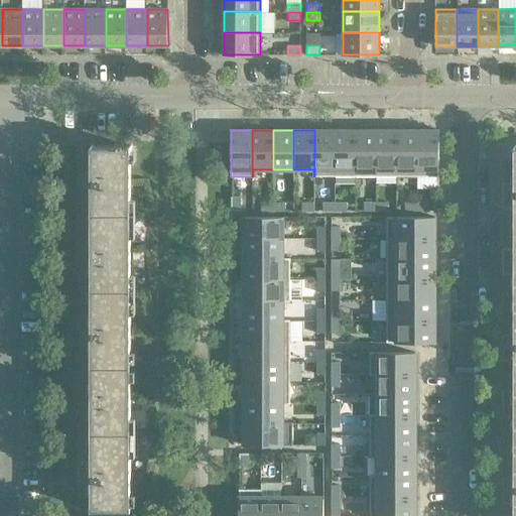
[(335,176),(335,130),(314,130),(314,176),(335,176)]
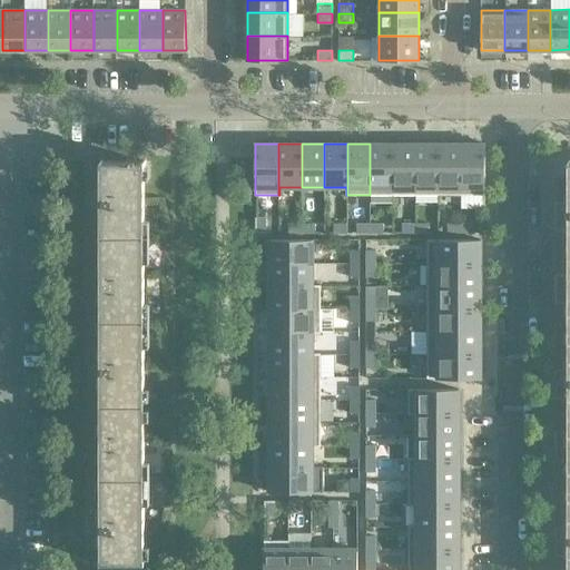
[(392,195),(392,144),(370,144),(370,195),(392,195)]
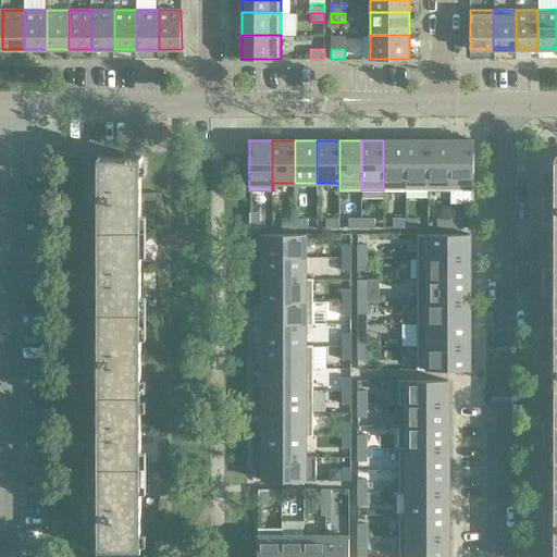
[(406,190),(406,140),(383,140),(383,190),(406,190)]
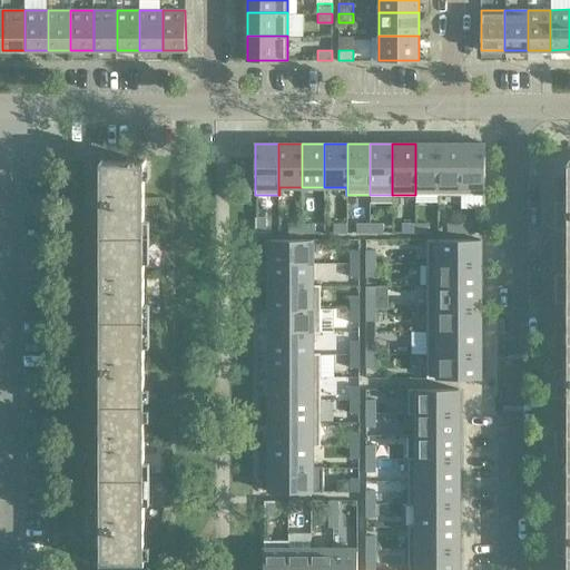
[(438,195),(438,144),(415,144),(415,195),(438,195)]
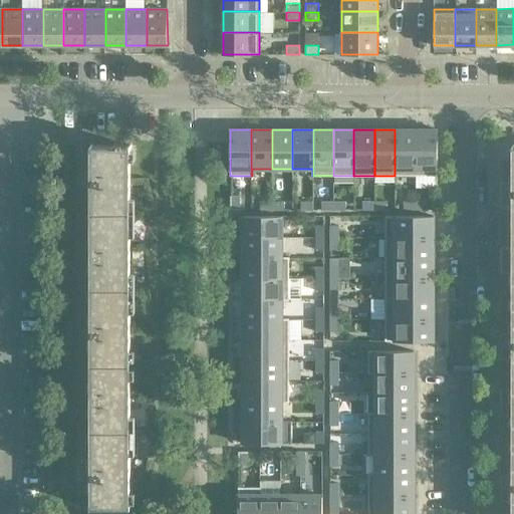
[(416,176),(416,130),(395,130),(395,176),(416,176)]
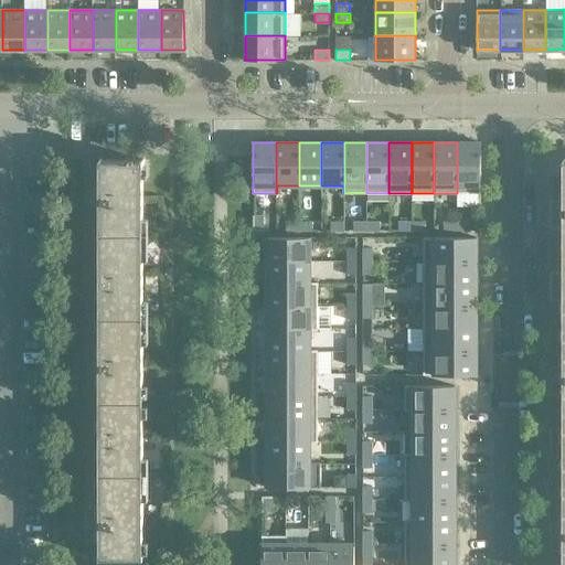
[(480,193),(480,142),(457,142),(457,193),(480,193)]
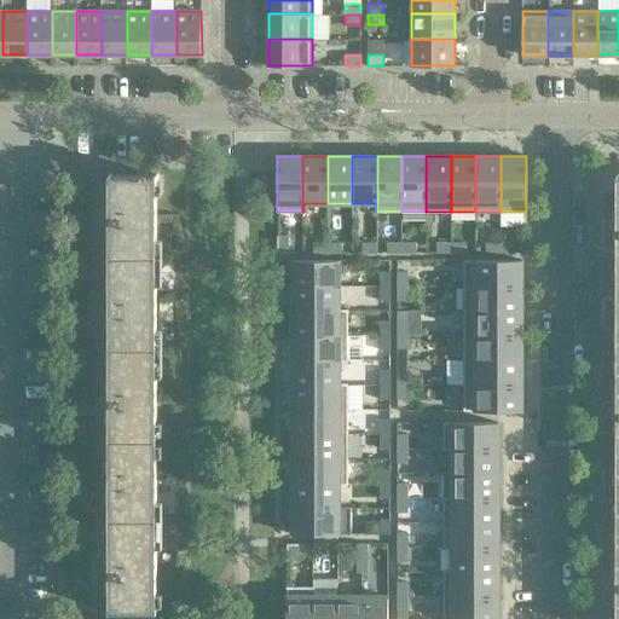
[(110,175),(110,248),(110,261),(156,262),(156,175),(148,175),(148,172),(138,172),(138,175),(110,175)]
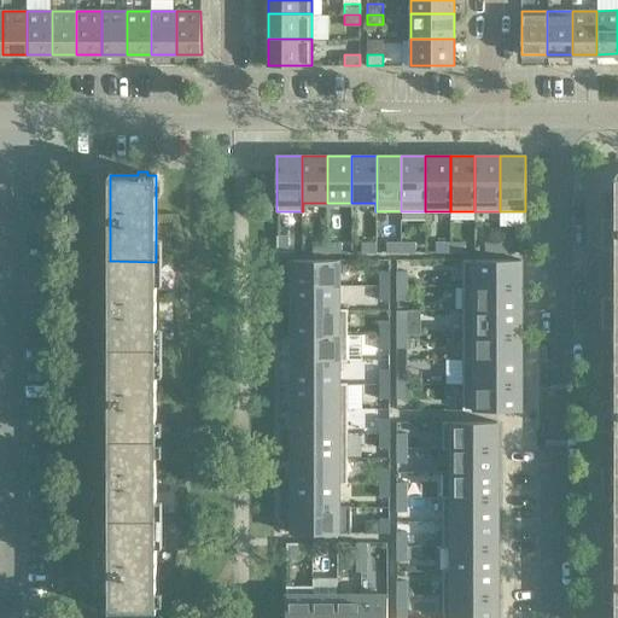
[(617,175),(616,175),(616,178),(616,191),(616,193),(616,207),(616,208),(616,219),(602,220),(602,249),(601,249),(601,250),(616,250),(616,267),(617,266),(617,175)]
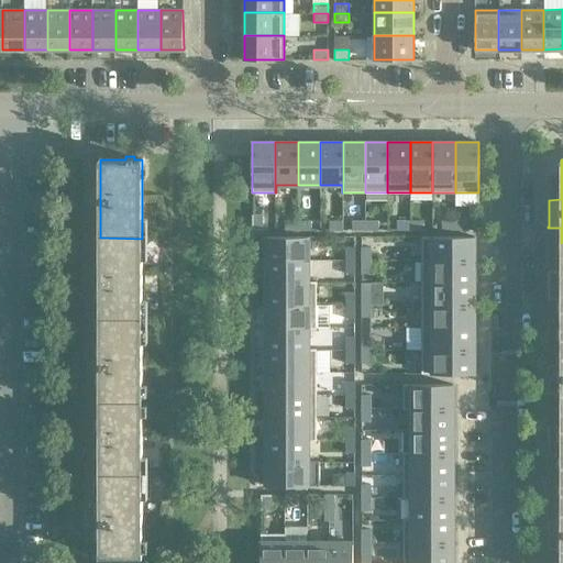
[(253,228),(263,228),(263,214),(253,214),(253,228)]
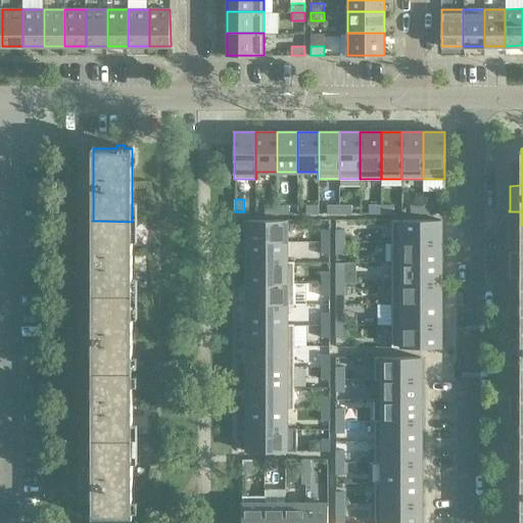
[(277,214),(277,205),(265,205),(265,214),(277,214)]
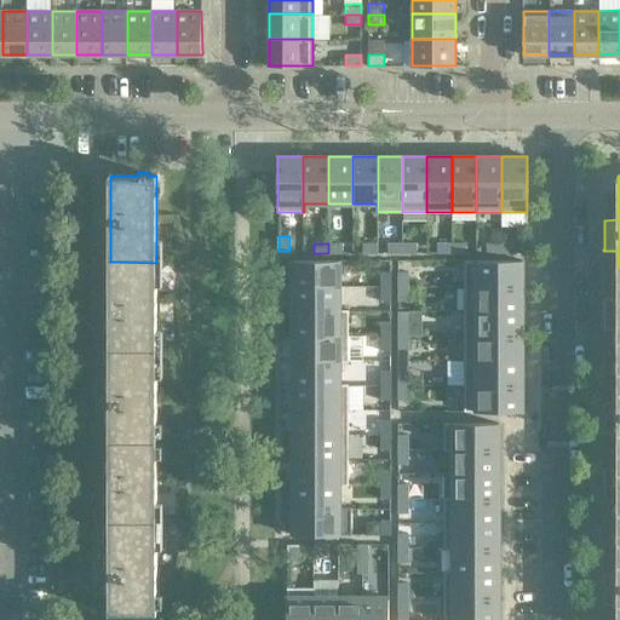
[(343,253),(343,244),(328,244),(328,253),(343,253)]
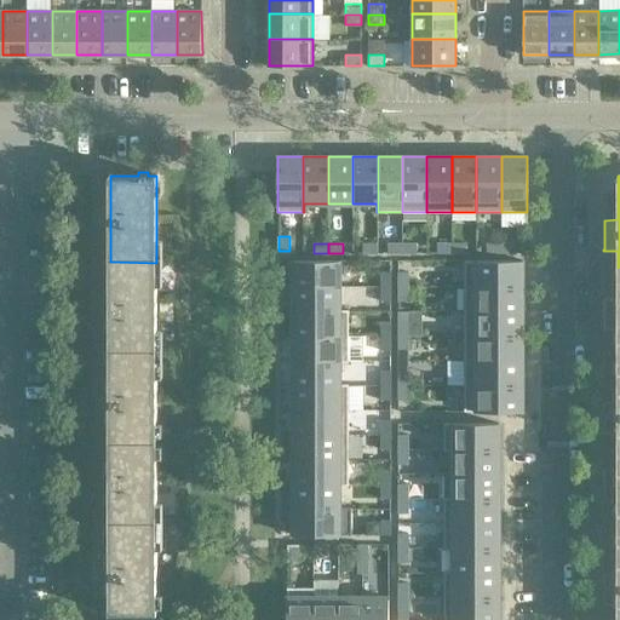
[(362,244),(362,253),(378,253),(378,244),(362,244)]
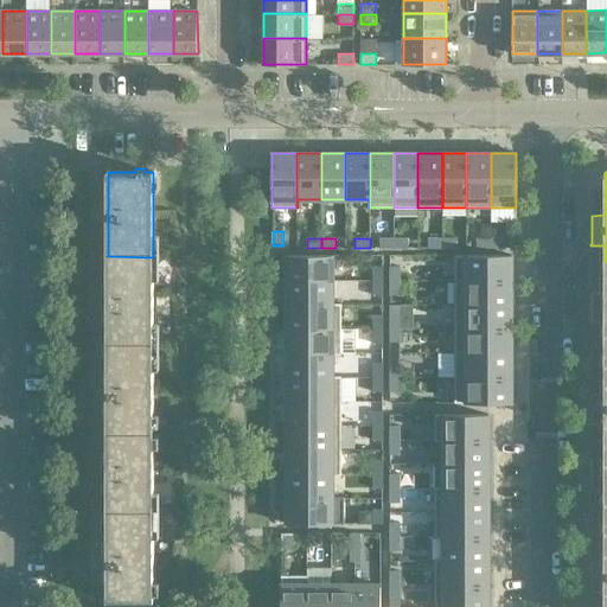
[(394,248),(394,238),(379,238),(379,248),(394,248)]
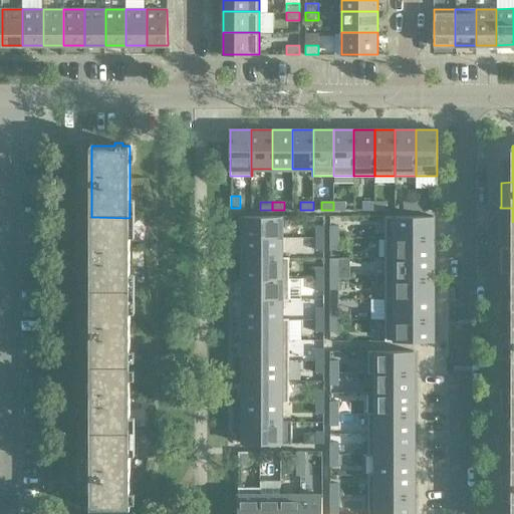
[(345,210),(345,202),(333,202),(333,210),(345,210)]
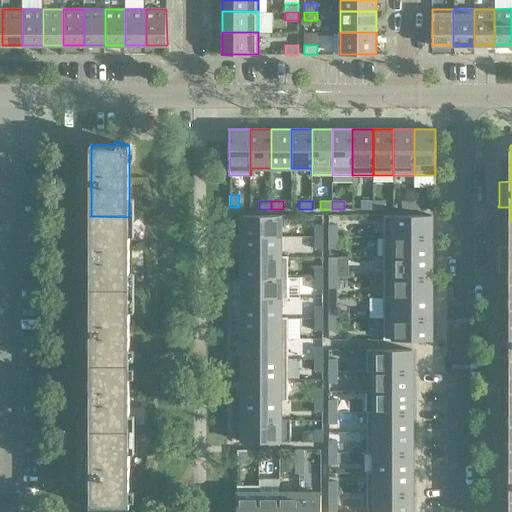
[(373,209),(373,201),(361,201),(361,209),(373,209)]
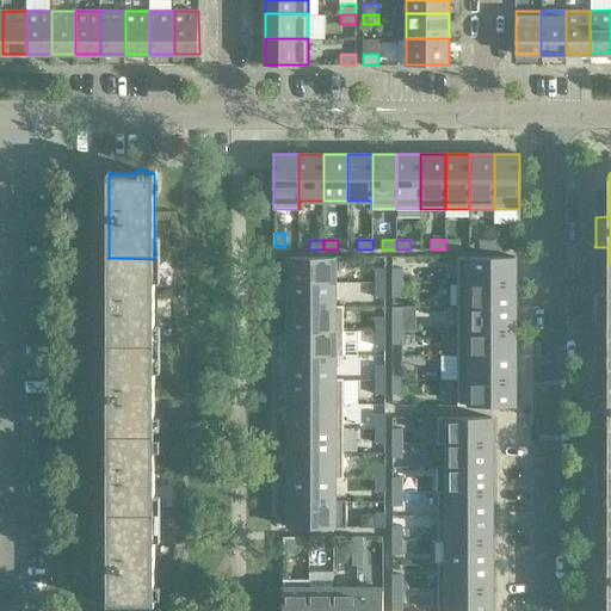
[(460,250),(460,240),(445,240),(445,250),(460,250)]
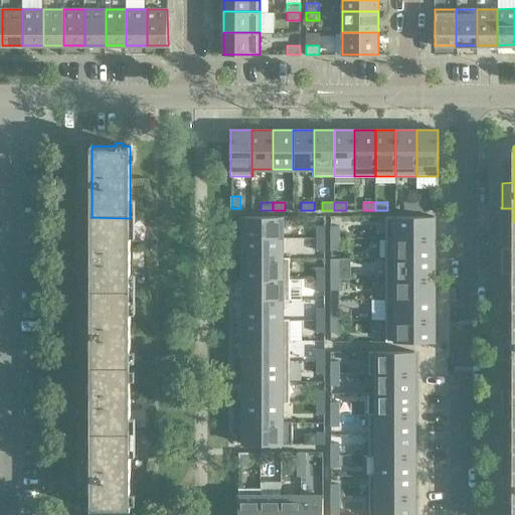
[(416,210),(416,202),(404,202),(404,210),(416,210)]
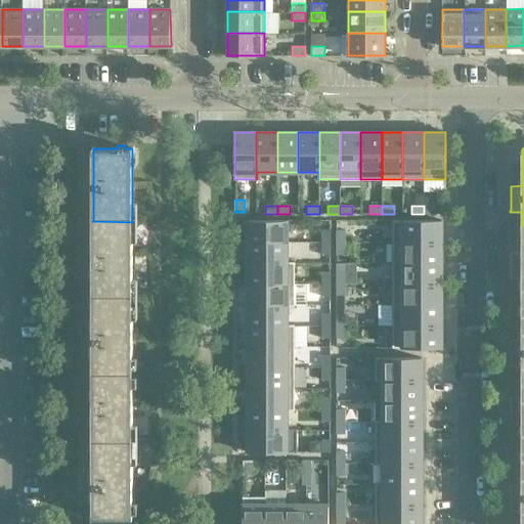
[(436,214),(436,206),(424,206),(424,214),(436,214)]
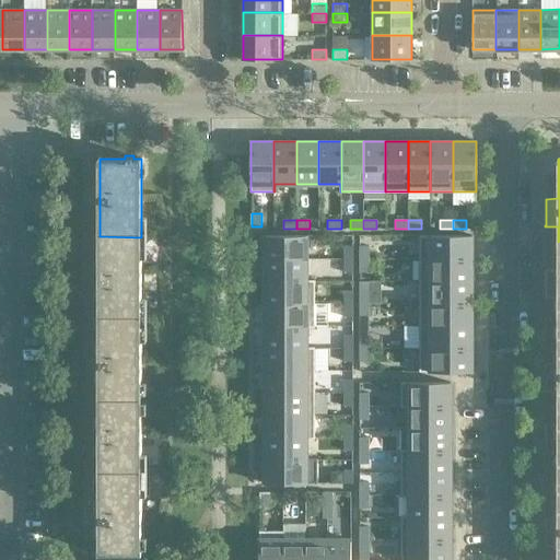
[(306,258),(306,235),(265,235),(265,258),(306,258)]
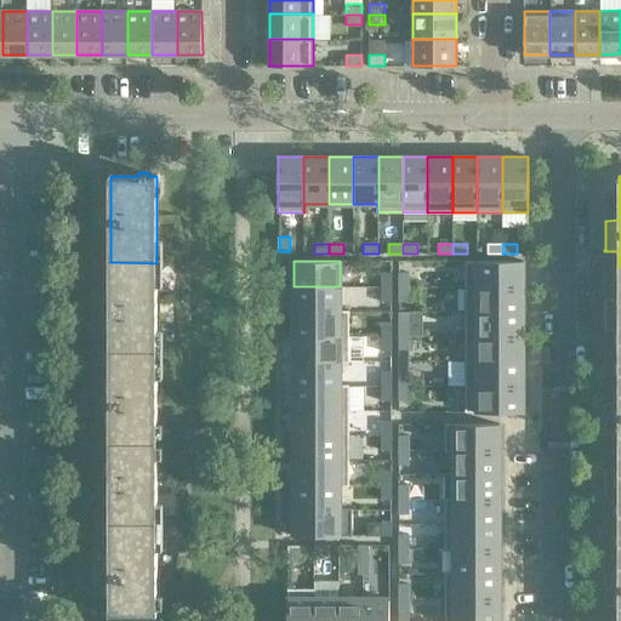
[(523,286),(523,261),(465,261),(465,286),(523,286)]
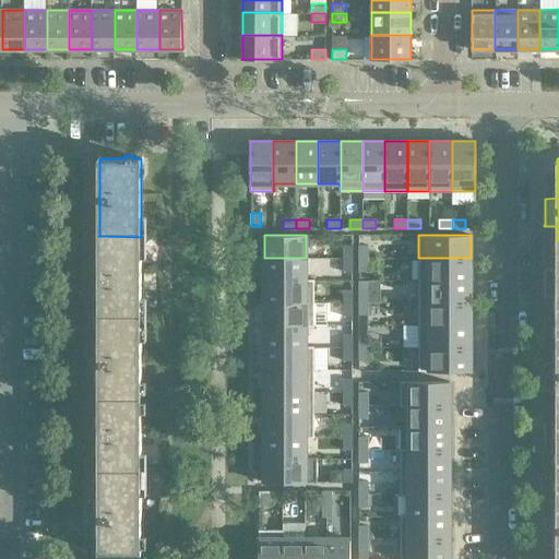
[(141,237),(99,236),(99,314),(141,316),(141,237)]
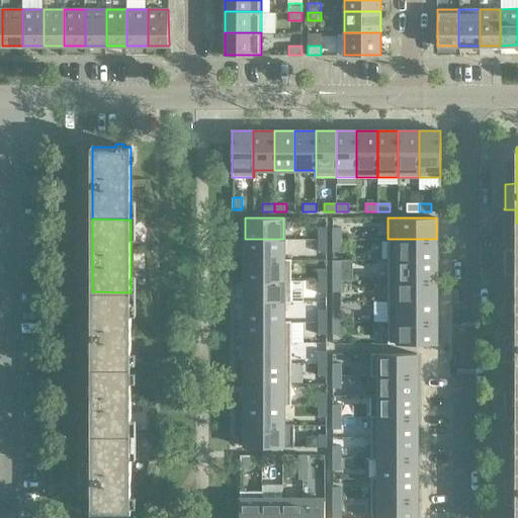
[(517,223),(516,224),(516,234),(516,235),(516,249),(504,249),(504,250),(505,250),(505,275),(516,275),(516,284),(516,285),(516,300),(517,299),(517,223)]
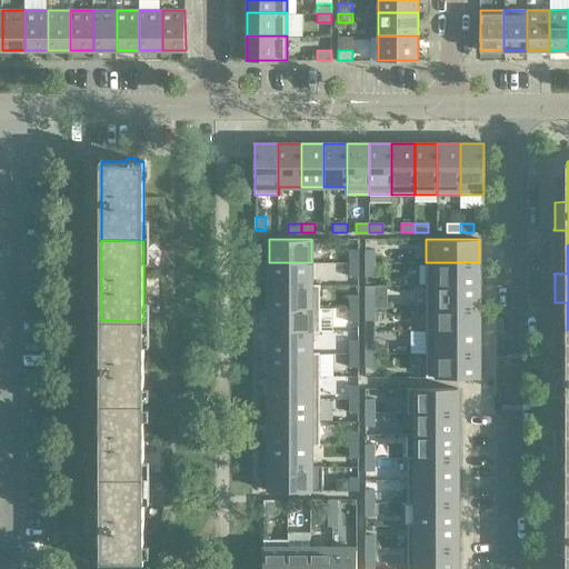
[(359,263),(359,249),(349,249),(349,262),(359,263)]
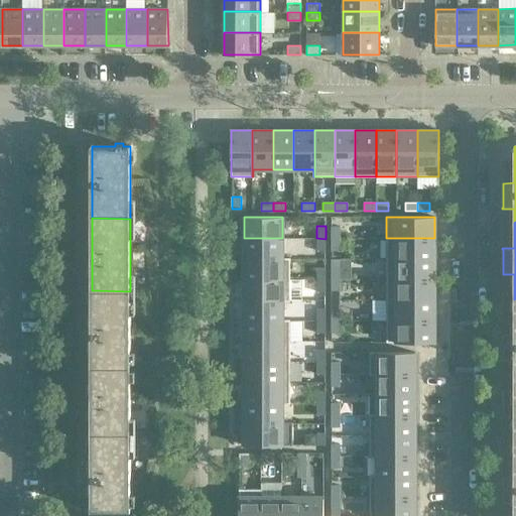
[(340,226),(332,226),(332,238),(340,238),(340,226)]
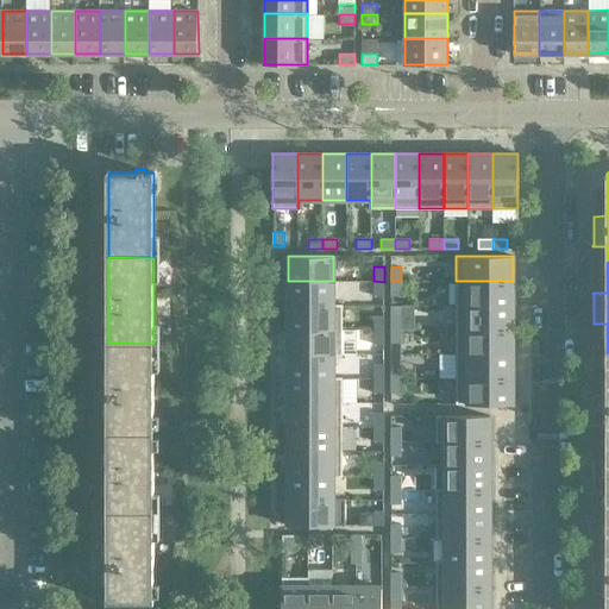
[(333,305),(333,281),(288,281),(288,306),(343,306),(343,305),(333,305)]
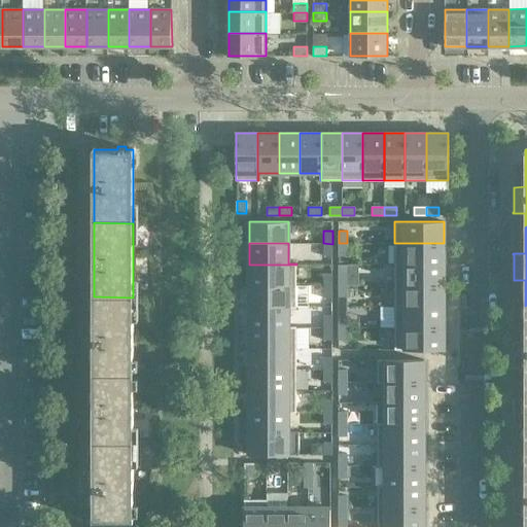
[(332,256),(332,244),(323,243),(323,256),(332,256)]
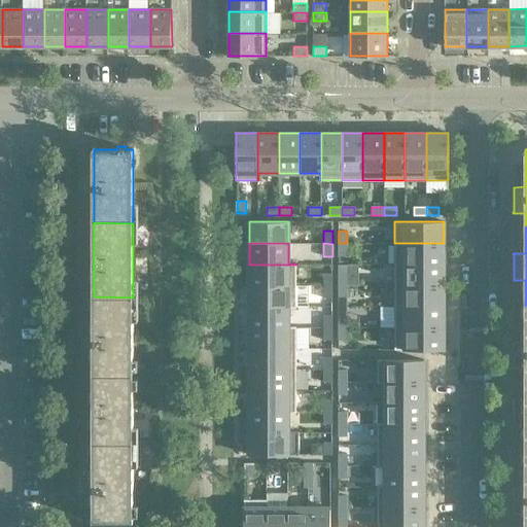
[(347,255),(347,243),(339,243),(339,255),(347,255)]
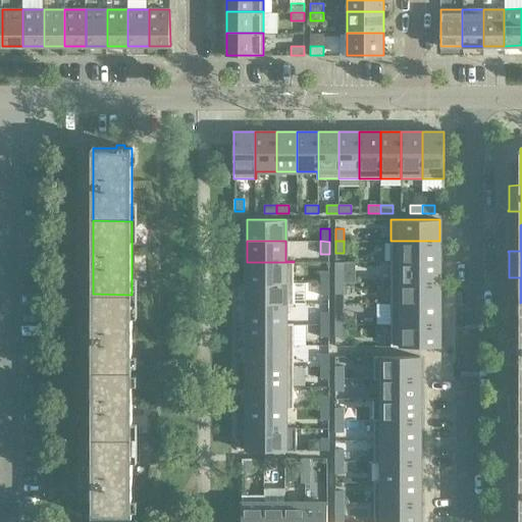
[(439,262),(439,241),(390,241),(390,262),(439,262)]
